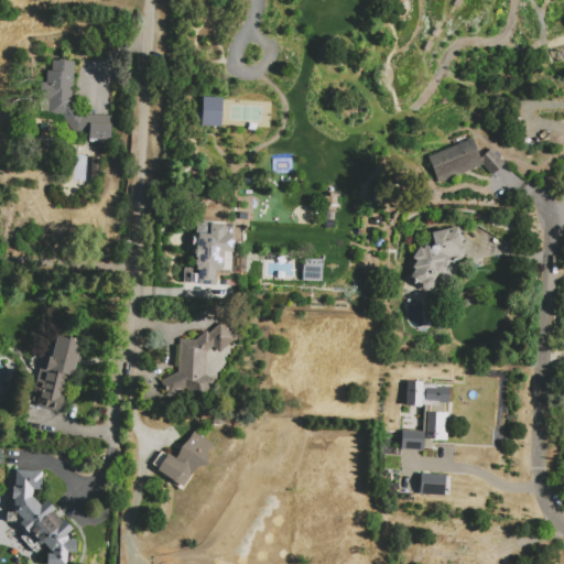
[(111,117),(110,143),(90,142),(90,140),(79,139),(80,134),(76,134),(61,114),(50,114),(50,99),(41,99),(42,83),(46,83),(46,72),(51,72),(52,61),(74,62),(72,107),(78,115),(111,117)]
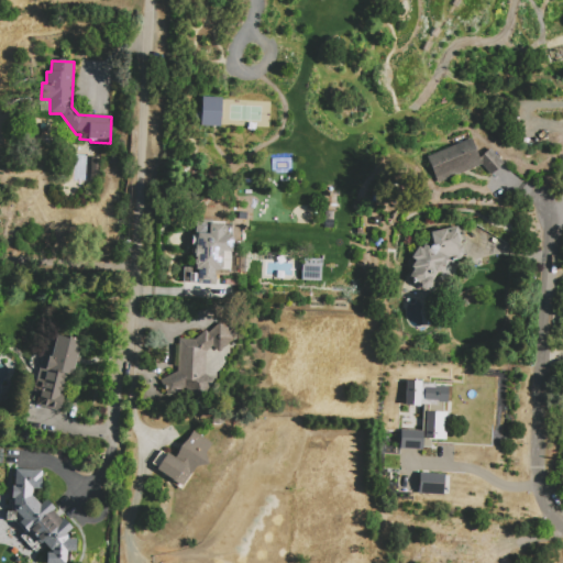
[(200,96),(199,125),(219,127),(220,97),(200,96)]
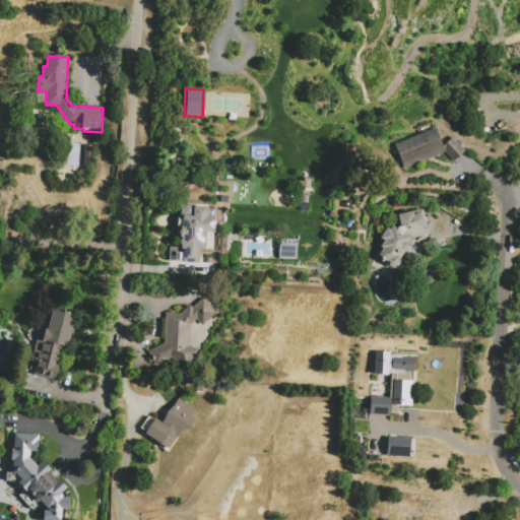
[(443,145),(451,137),(464,150),(454,161),(445,152),(403,169),(394,144),(419,135),(416,129),(432,123),(434,129),(437,128),(443,145)]
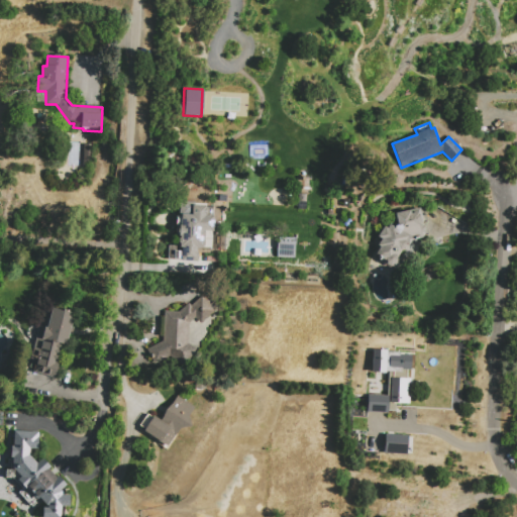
[(197,261),(181,261),(181,247),(180,247),(180,243),(179,243),(179,238),(180,238),(180,236),(179,236),(179,234),(178,234),(178,227),(179,227),(180,226),(176,226),(177,215),(180,215),(180,205),(206,206),(206,208),(207,209),(208,210),(208,212),(207,214),(207,215),(205,216),(213,216),(213,231),(204,231),(204,248),(197,248),(197,261)]
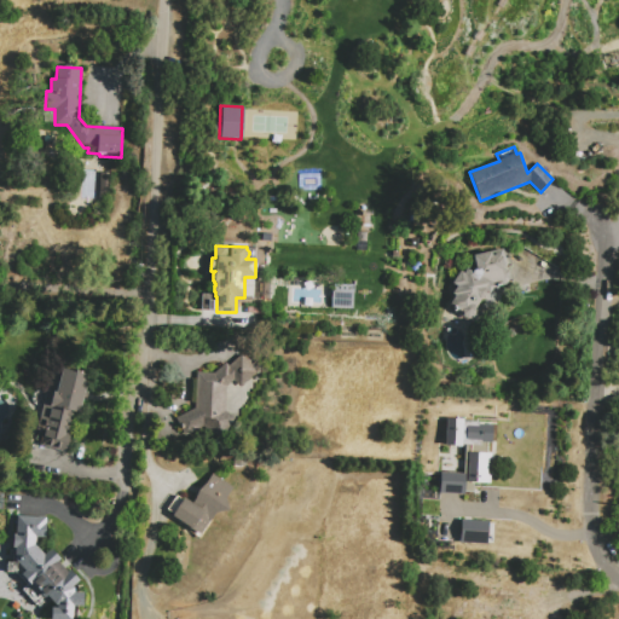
[(450,305),(455,296),(452,294),(457,287),(452,284),(460,272),(464,275),(467,270),(473,273),(476,267),(473,256),(503,249),(510,278),(508,283),(495,285),(486,299),(481,300),(476,308),(478,311),(473,318),(469,319),(458,313),(457,310),(450,305)]
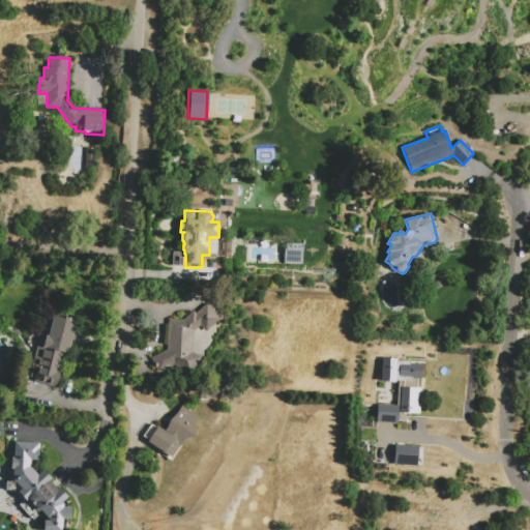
[(300,264),(300,251),(284,249),(283,263),(300,264)]
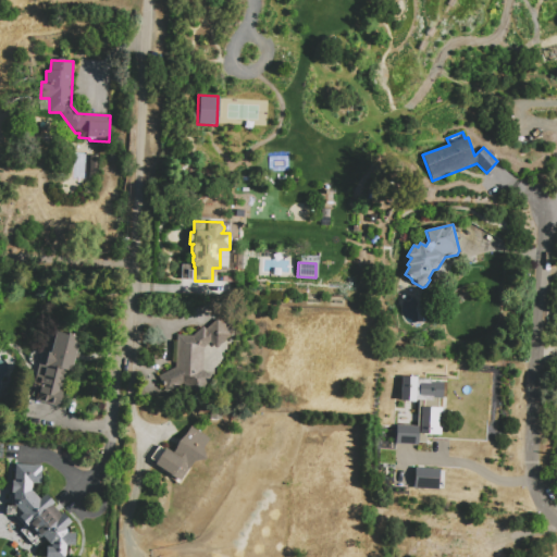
[(193,336),(203,326),(206,330),(222,317),(235,333),(217,349),(210,342),(203,348),(202,370),(211,378),(196,395),(184,384),(168,393),(159,376),(175,368),(177,335),(193,336)]
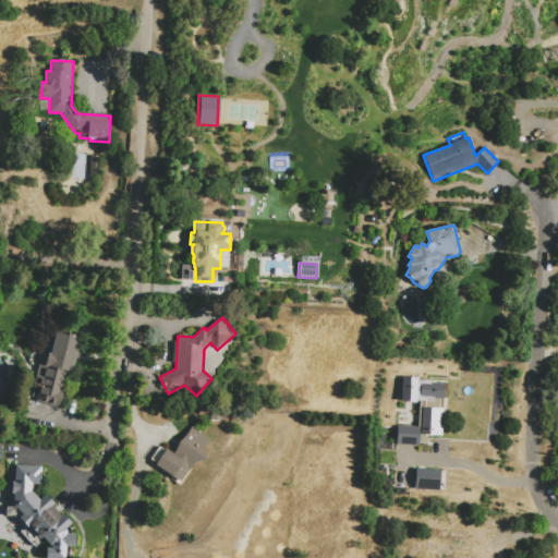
[(56,332),(81,338),(72,374),(68,373),(59,408),(35,402),(38,389),(34,388),(43,351),(50,353),(56,332)]
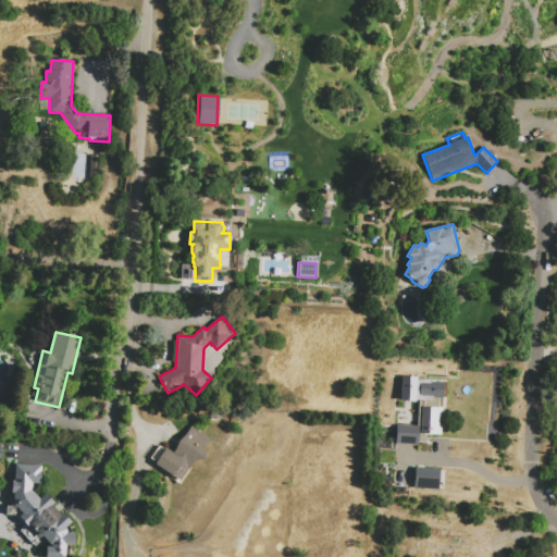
[(399,375),(398,399),(413,401),(413,399),(422,399),(430,400),(431,397),(441,398),(442,382),(430,382),(429,379),(416,378),(416,376),(399,375)]
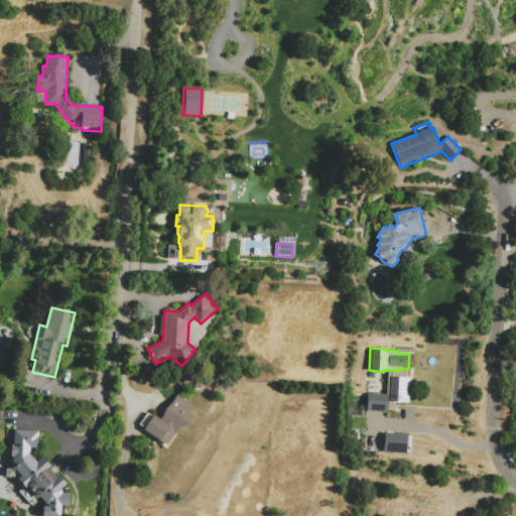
[(389,377),(388,401),(407,402),(408,378),(389,377)]
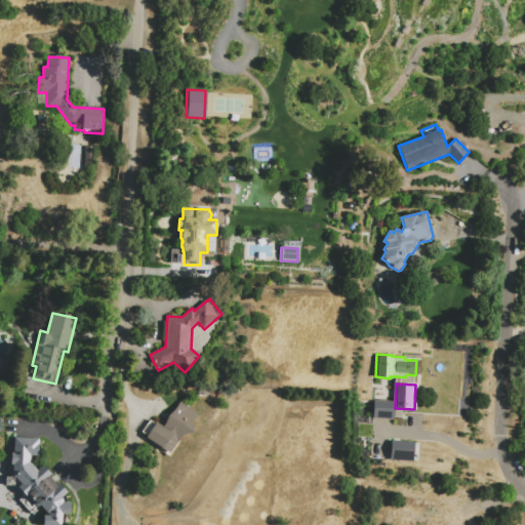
[(372,400),(371,417),(392,419),(393,401),(372,400)]
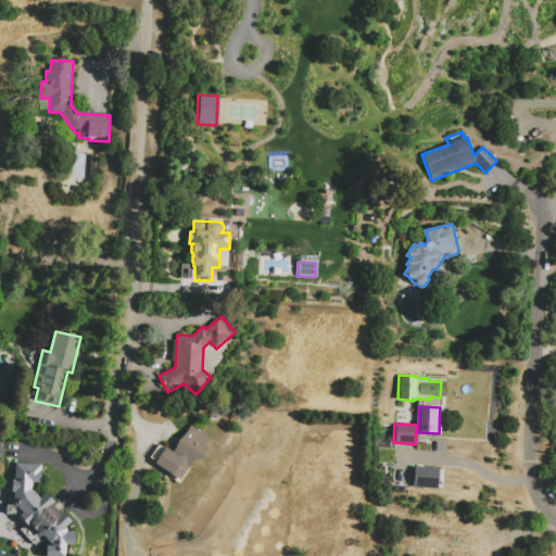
[(179,481),(154,464),(155,462),(150,458),(159,445),(164,449),(165,447),(173,452),(175,449),(178,441),(186,433),(190,426),(209,438),(202,446),(204,458),(191,463),(179,481)]
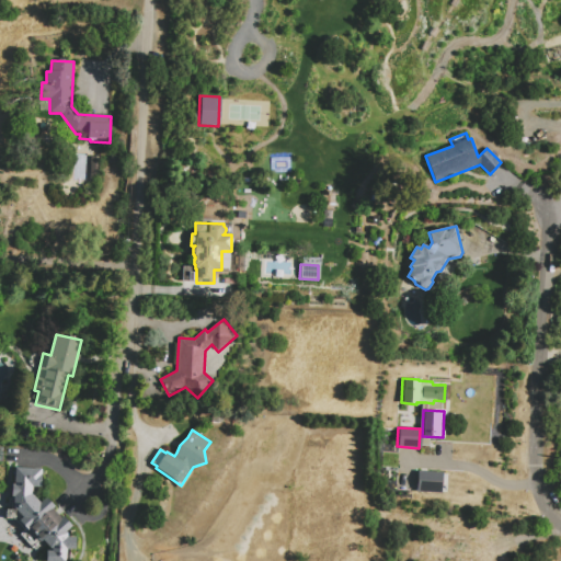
[(68,534),(68,537),(78,538),(77,550),(67,549),(67,560),(46,560),(47,551),(50,551),(52,549),(31,527),(27,530),(19,521),(22,517),(13,507),(13,496),(11,496),(11,484),(14,484),(15,467),(42,469),(41,488),(32,487),(32,494),(39,503),(46,497),(55,506),(52,508),(61,519),(65,517),(72,526),(66,531),(68,534)]
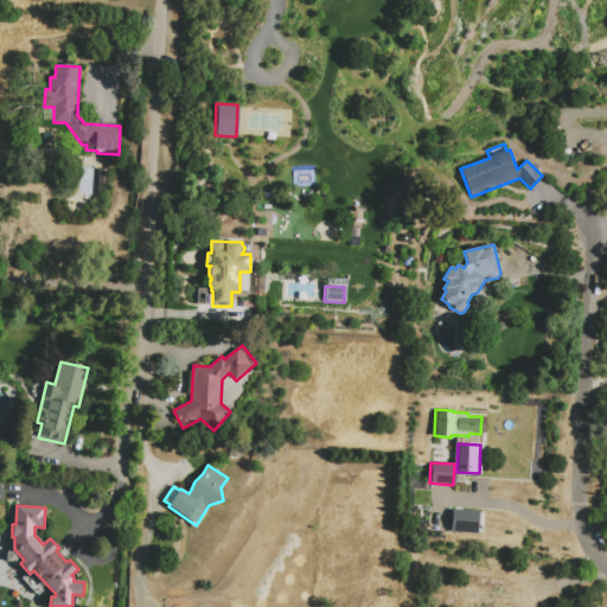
[(451,510),(449,531),(475,534),(477,510),(451,510)]
